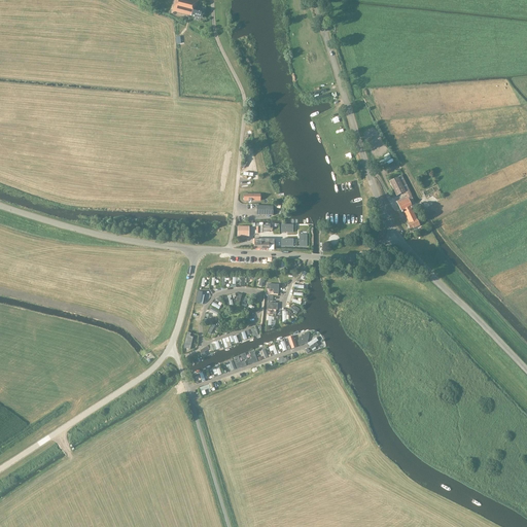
[(199,1),(198,0),(196,0),(174,0),(172,11),(194,16),(195,15),(202,18),(205,9),(197,7),(199,1)]
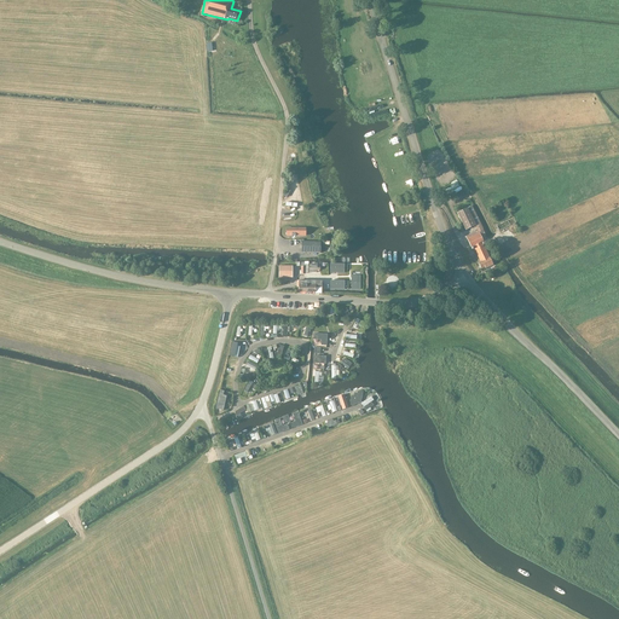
[(457,180),(444,186),(446,194),(450,192),(450,190),(452,189),(455,194),(461,190),(457,180)]
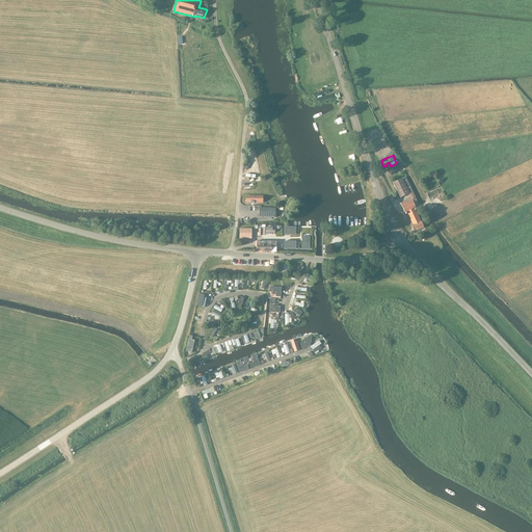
[(415,197),(415,196),(405,177),(393,183),(400,197),(407,194),(409,198),(400,204),(404,213),(406,212),(413,224),(410,225),(414,232),(416,230),(417,231),(423,228),(415,211),(414,208),(417,207),(419,206),(415,197)]
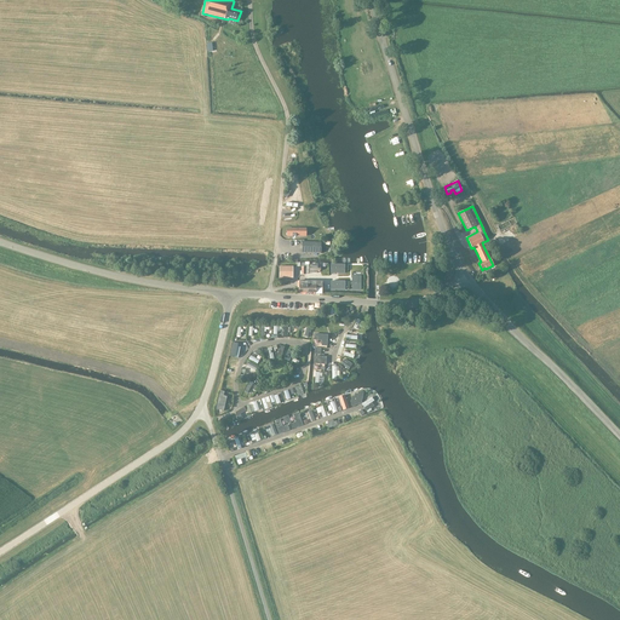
[(321,242),(302,242),(302,253),(321,254),(321,242)]
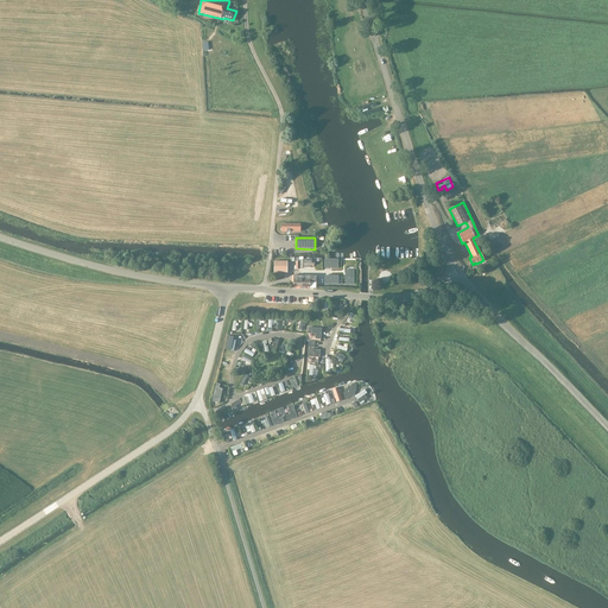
[(303,258),(296,258),(296,259),(291,259),(291,263),(296,263),(296,266),(295,266),(295,270),(303,270),(303,258)]
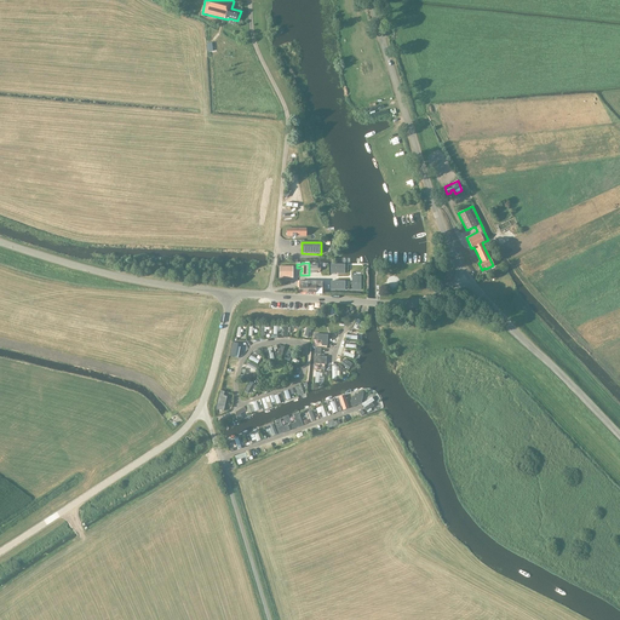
[(292,277),(292,267),(279,267),(279,277),(292,277)]
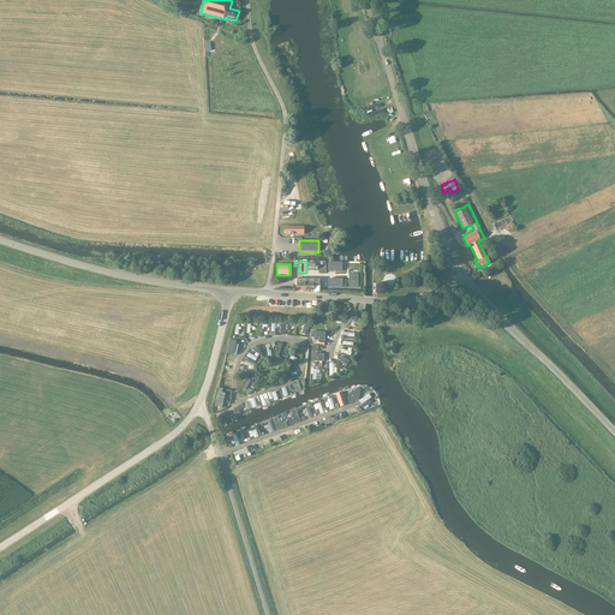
[(297,286),(297,291),(314,291),(314,292),(320,292),(320,280),(294,280),(294,286),(297,286)]
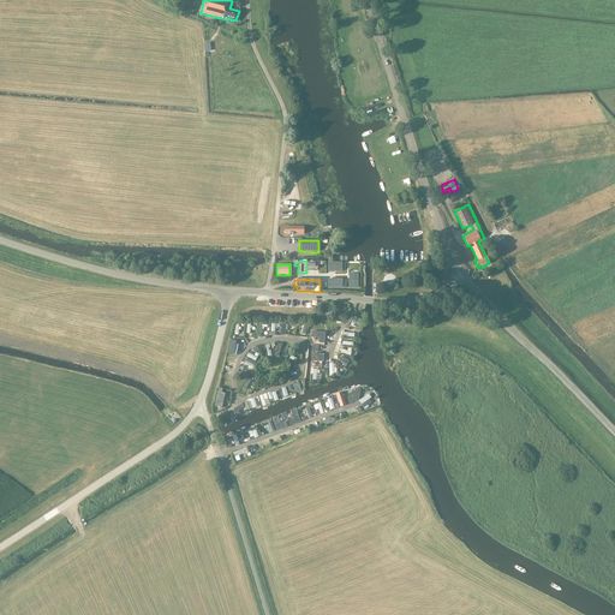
[(339,356),(335,362),(347,366),(350,360),(339,356)]
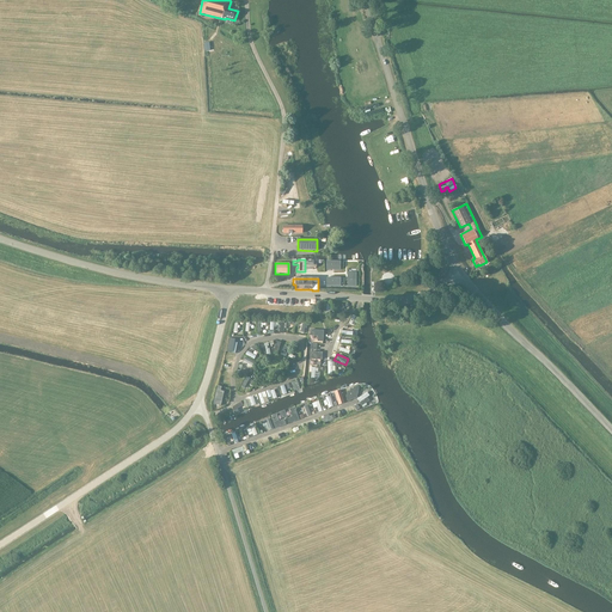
[(338,392),(332,395),(337,405),(343,403),(338,392)]
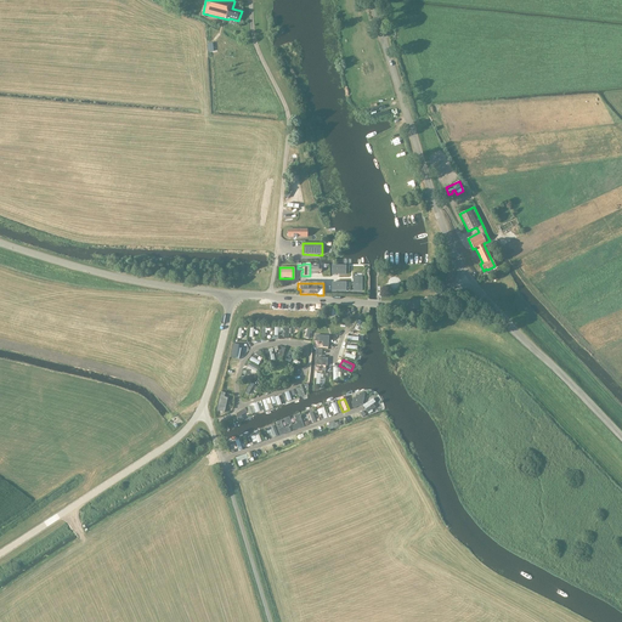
[(362,406),(365,410),(375,402),(373,399),(362,406)]
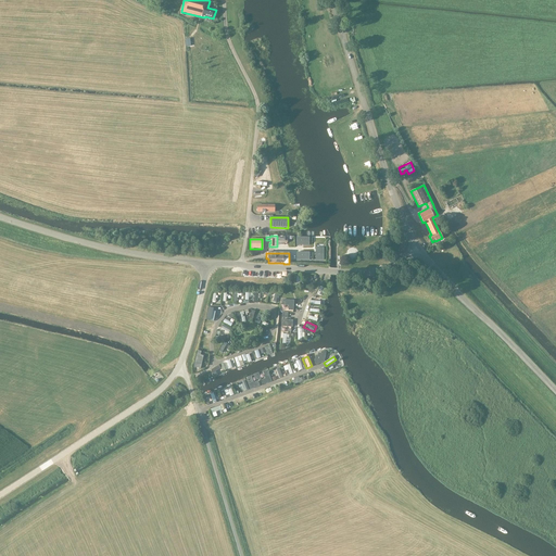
[(275,367),(267,369),(268,373),(273,370),(275,377),(279,375),(278,370),(276,371),(275,367)]
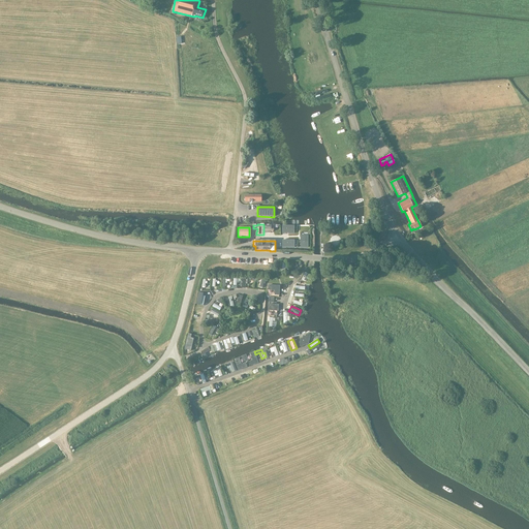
[(212,384),(200,387),(203,396),(206,395),(205,392),(211,390),(212,393),(215,392),(214,387),(213,389),(212,384)]
